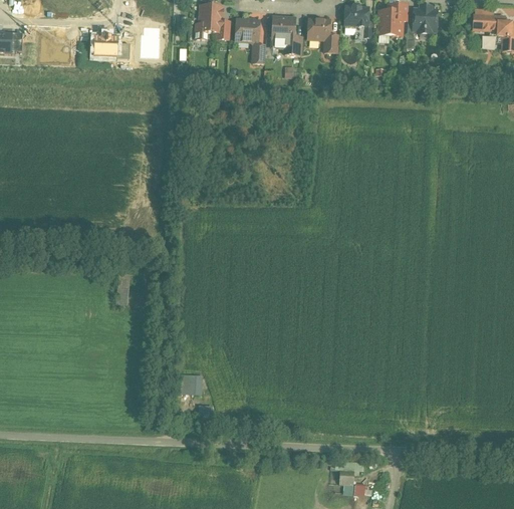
[(408,4),(389,3),(389,10),(402,11),(401,19),(407,19),(408,16),(408,4)]
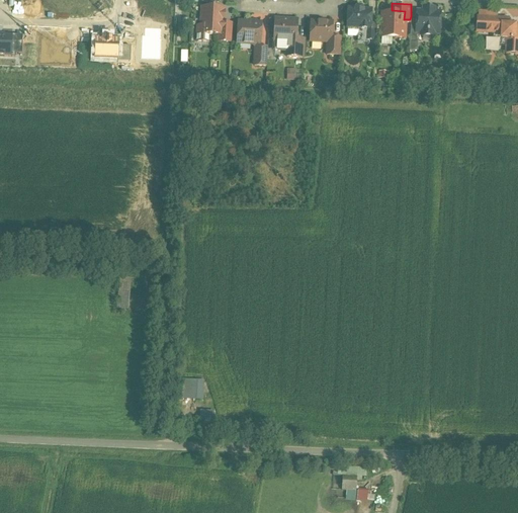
[(362,6),(360,4),(357,4),(355,5),(350,5),(348,7),(347,23),(348,23),(357,24),(357,26),(365,26),(369,26),(369,20),(370,8),(368,6),(362,6)]
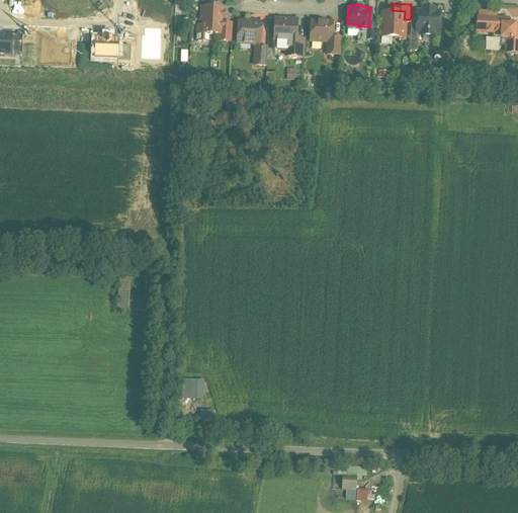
[(224,6),(202,5),(201,22),(201,23),(202,23),(204,26),(204,30),(208,30),(219,31),(222,31),(223,20),(223,16),(224,16),(225,9),(224,9),(224,6)]
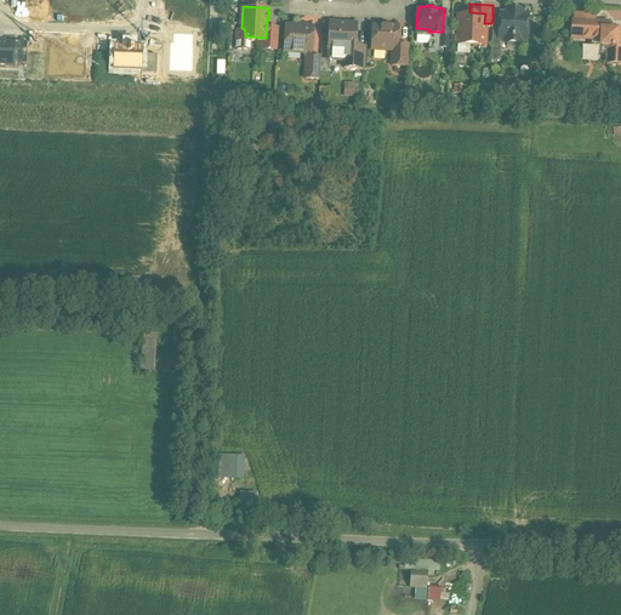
[(520,6),(507,6),(507,11),(500,11),(500,21),(499,33),(500,34),(525,35),(527,12),(519,11),(520,6)]
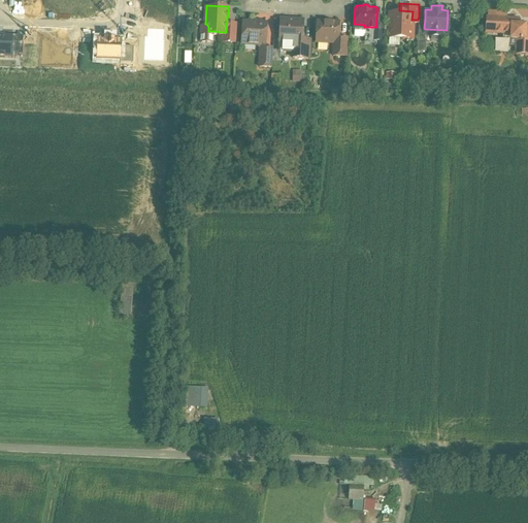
[(399,10),(390,10),(389,34),(400,34),(402,36),(407,36),(408,35),(410,35),(410,27),(411,27),(411,20),(413,11),(399,10)]
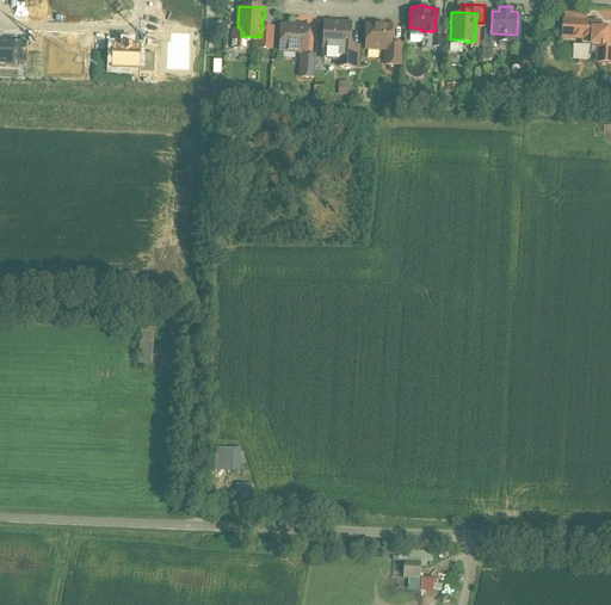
[(563,17),(563,18),(562,34),(580,34),(591,35),(591,42),(598,42),(597,50),(597,59),(610,59),(610,30),(609,30),(608,28),(608,26),(599,26),(599,19),(586,18),(563,17)]
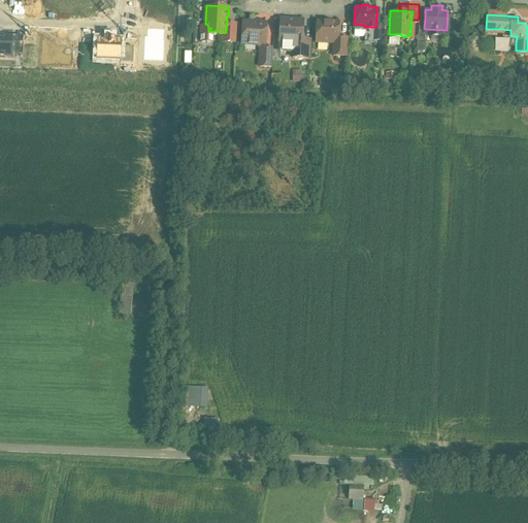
[(302,18),(281,17),(279,39),(293,39),(301,40),(301,36),(302,18)]
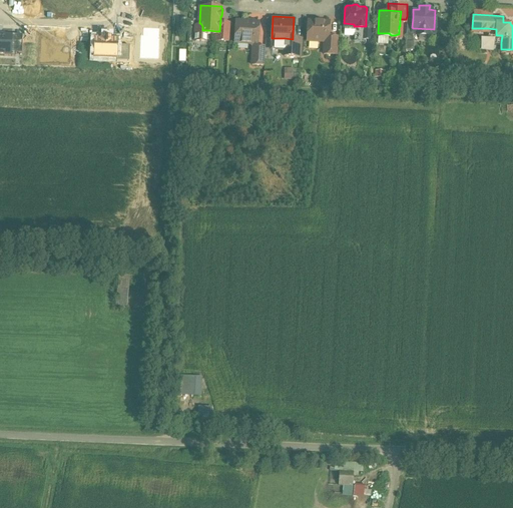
[(258,20),(236,18),(234,39),(257,40),(258,20)]
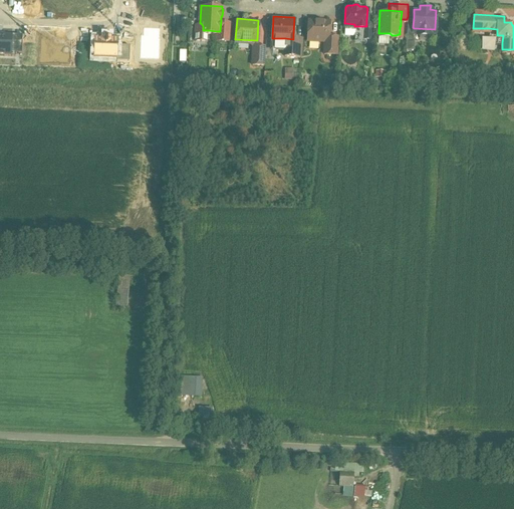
[(329,19),(309,18),(308,21),(306,23),(306,27),(308,29),(308,37),(324,38),(328,38),(328,33),(329,19)]
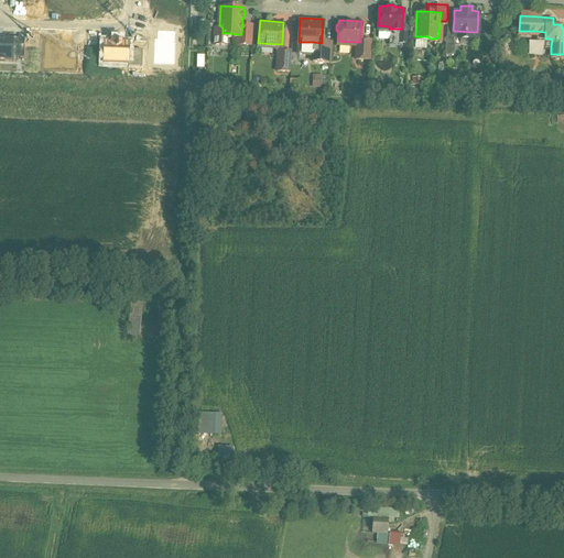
[(252,22),(242,22),(241,34),(238,34),(237,42),(251,42),(252,22)]
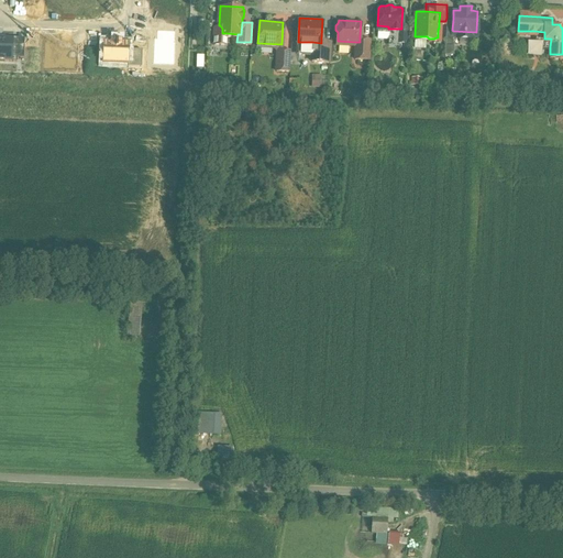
[(409,22),(401,22),(401,29),(397,29),(397,40),(408,40),(409,22)]
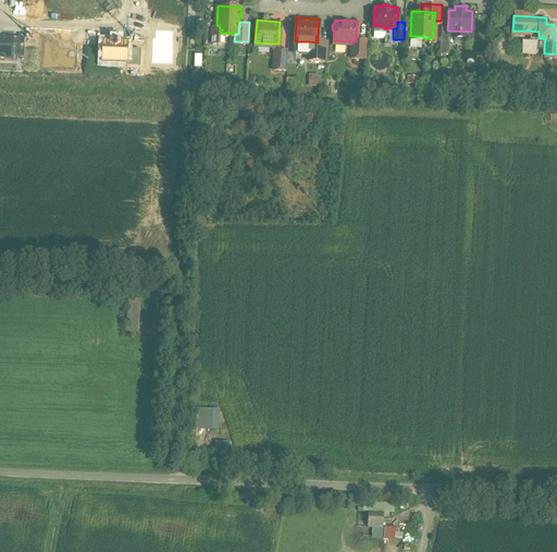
[(217,24),(212,24),(211,41),(223,41),(224,33),(220,33),(220,28),(218,25),(217,25),(217,24)]
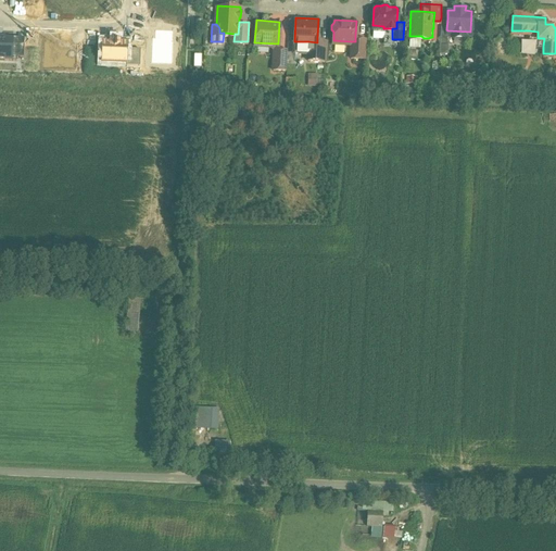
[(383,26),(374,25),(373,34),(383,35),(383,28),(383,26)]
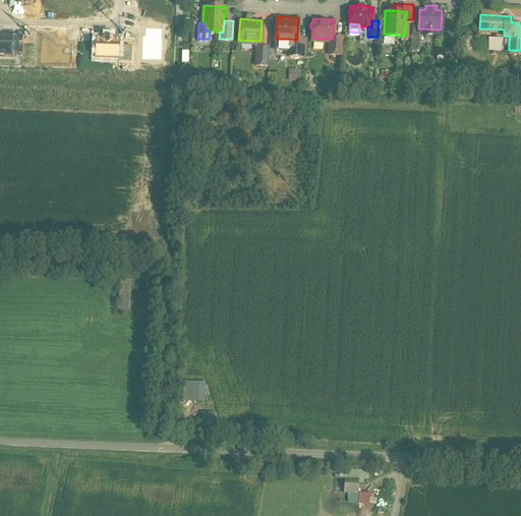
[(504,30),(495,29),(495,37),(500,38),(499,43),(509,43),(510,36),(504,36),(504,30)]
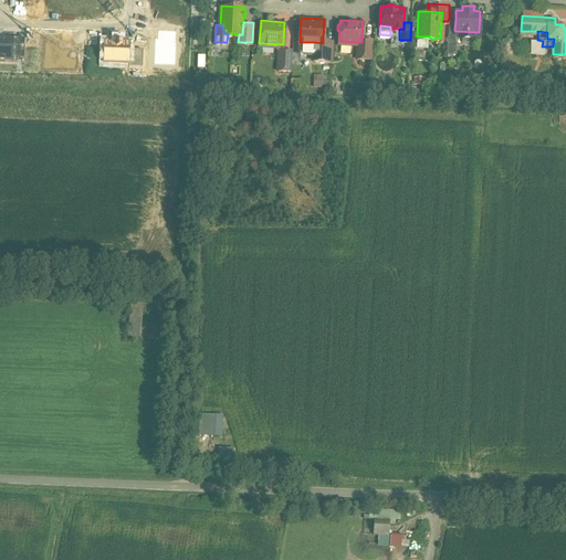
[(373,38),(362,37),(362,42),(357,42),(357,56),(371,57),(373,38)]
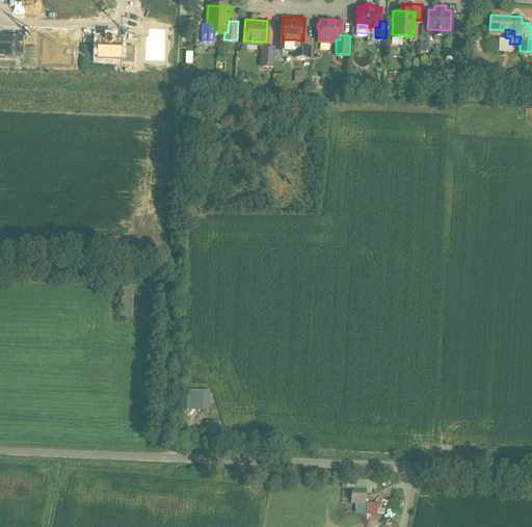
[(303,41),(295,40),(294,55),(312,56),(313,37),(303,36),(303,41)]
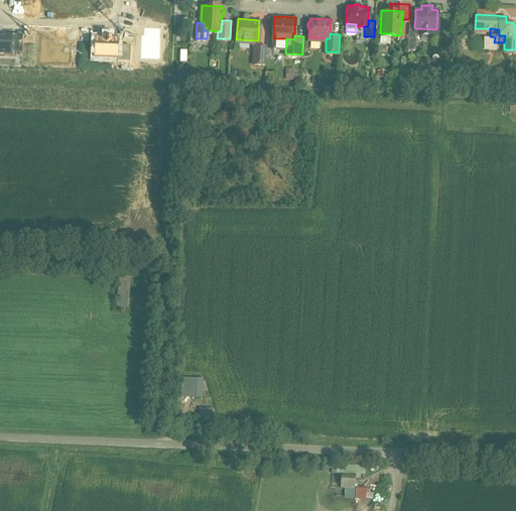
[(266,44),(254,43),(253,61),(265,62),(266,44)]
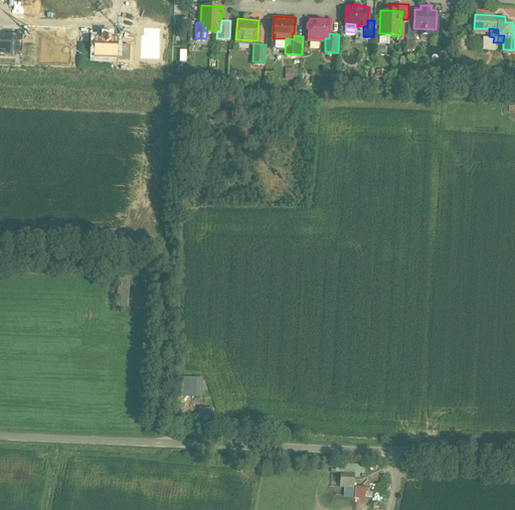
[(121,273),(119,305),(130,305),(132,274),(121,273)]
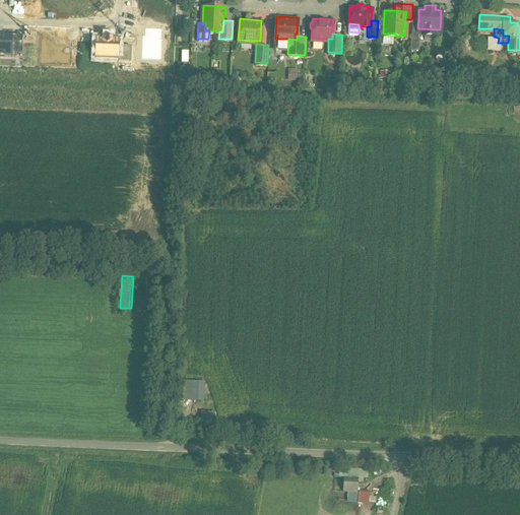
[(205,387),(184,386),(183,400),(204,401),(205,387)]
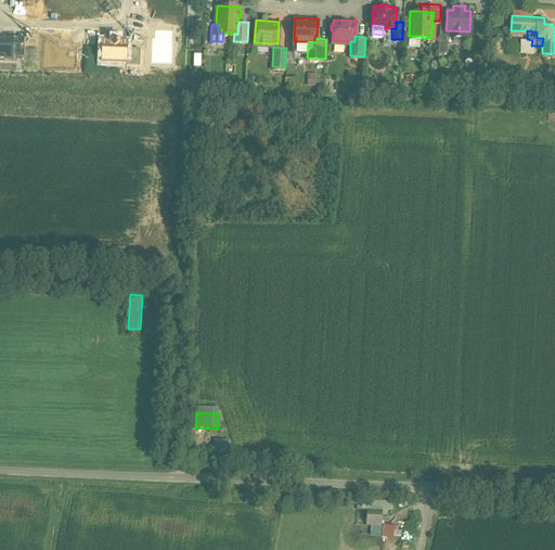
[(231,448),(215,447),(215,462),(231,462),(231,448)]
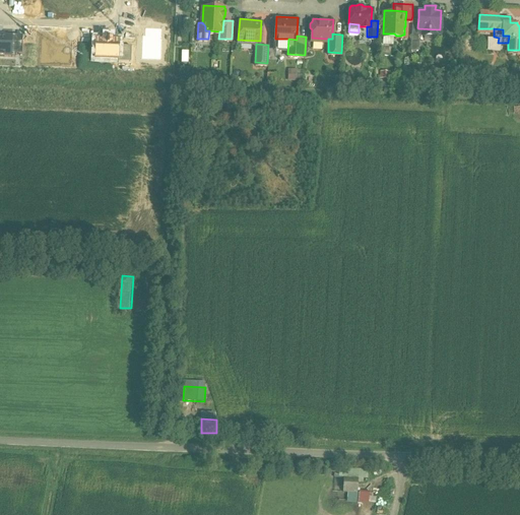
[(358,471),(344,470),(343,487),(356,488),(358,471)]
